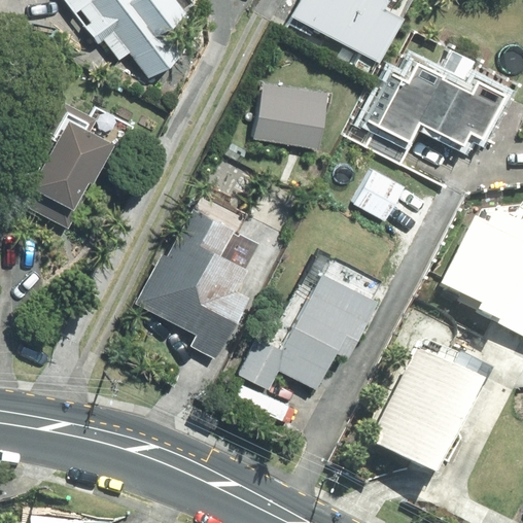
[(63,0),(98,46),(104,42),(119,63),(129,55),(148,81),(183,55),(163,28),(183,12),(174,0),(63,0)]
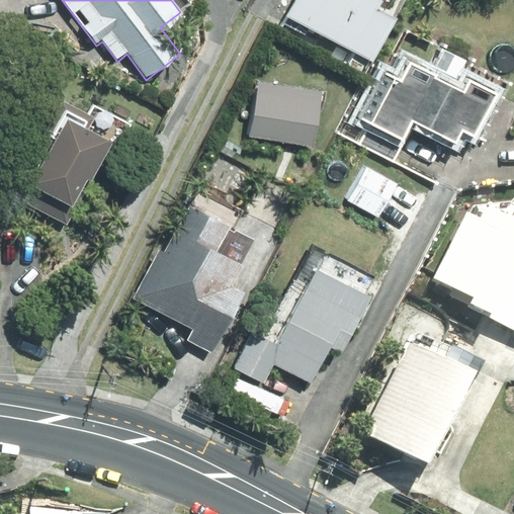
[(377,7),(381,0),(296,0),(287,16),(372,61),(397,17),(377,7)]
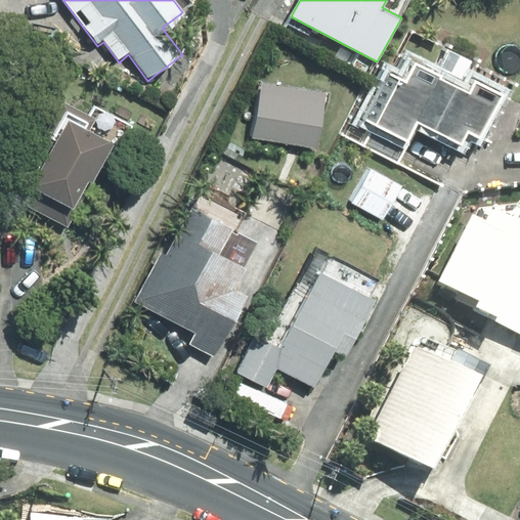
[(373,126),(362,146),(397,164),(407,143),(402,140),(413,120),(458,142),(463,130),(474,136),(497,91),(471,78),(464,91),(435,76),(436,73),(412,60),(401,79),(387,72),(362,121),(373,126)]
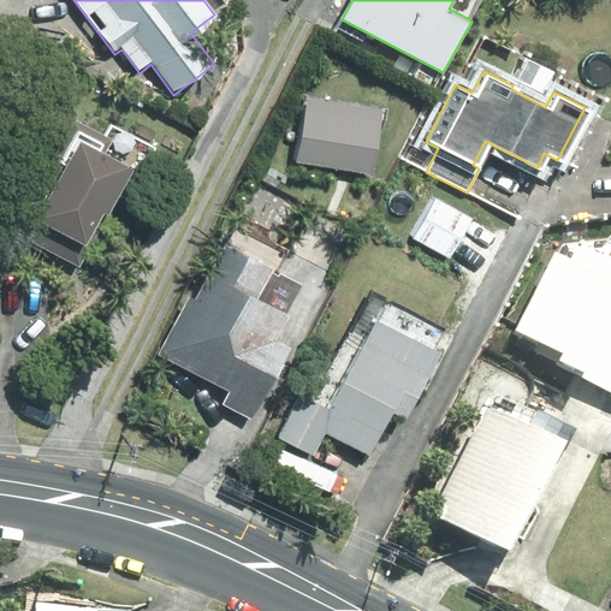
[(383,111),(308,99),(297,164),(372,176),(383,111)]
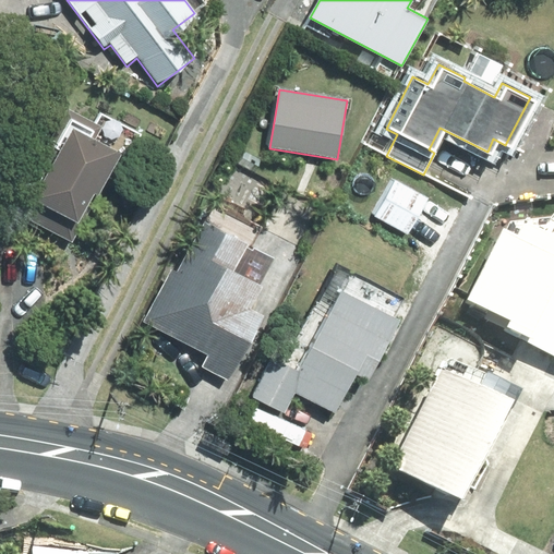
[(13,212),(74,244),(122,154),(95,140),(103,125),(68,108),(13,212)]
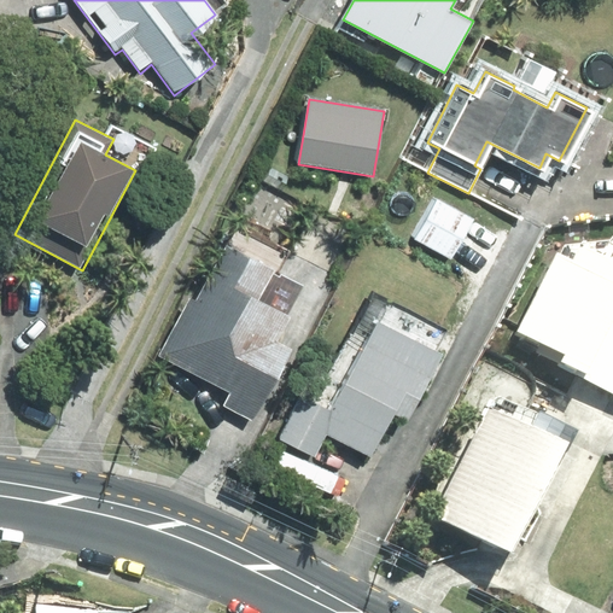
[(451,261),(474,220),(439,200),(416,240),(451,261)]
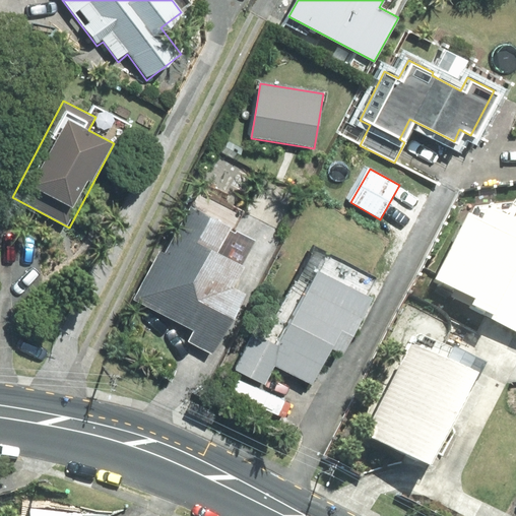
[(215,355),(247,293),(235,286),(246,264),(218,251),(231,226),(190,205),(166,253),(160,251),(135,300),(196,331),(191,341),(215,355)]
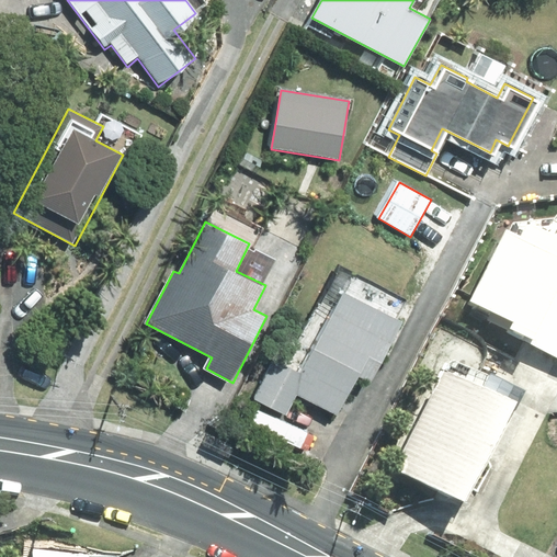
[(404,320),(343,291),(303,373),(275,360),(254,399),(288,417),(298,397),(339,417),(359,376),(372,383),(404,320)]
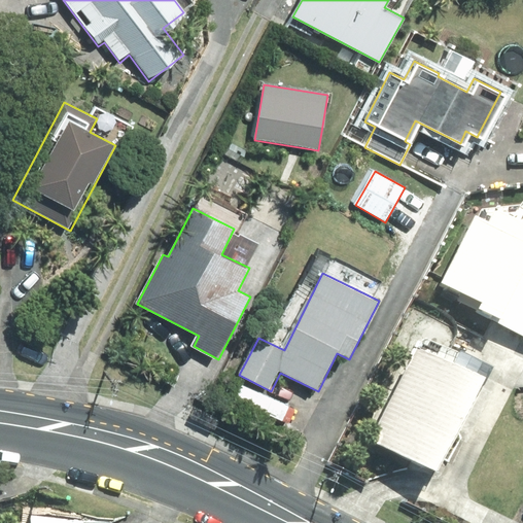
[(475,312),(443,295),(393,389),(451,419),(444,434),(490,459),(511,418),(522,424),(522,385),(518,394),(450,358),(475,312)]
